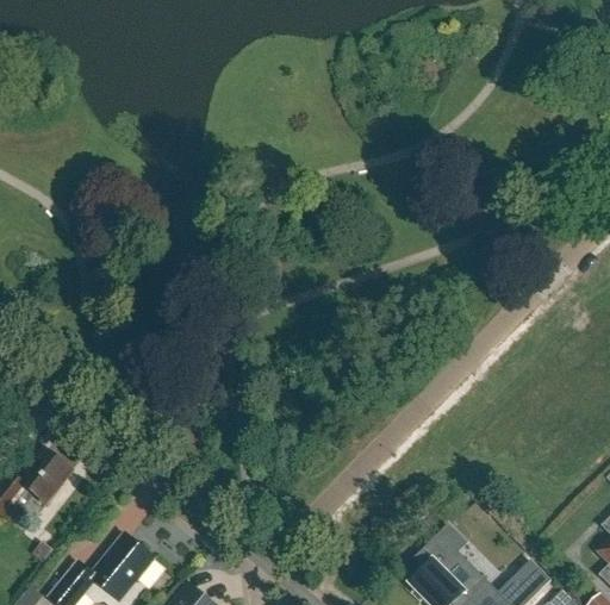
[(60,485),(72,469),(47,450),(31,469),(29,467),(20,479),(8,471),(0,480),(0,512),(12,523),(35,494),(48,504),(62,487),(60,485)]
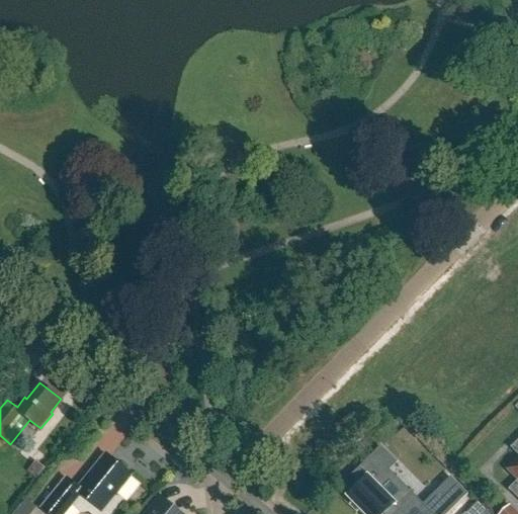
[(517,435),(509,444),(517,453),(517,454),(507,466),(517,477),(508,487),(517,497),(517,435)]
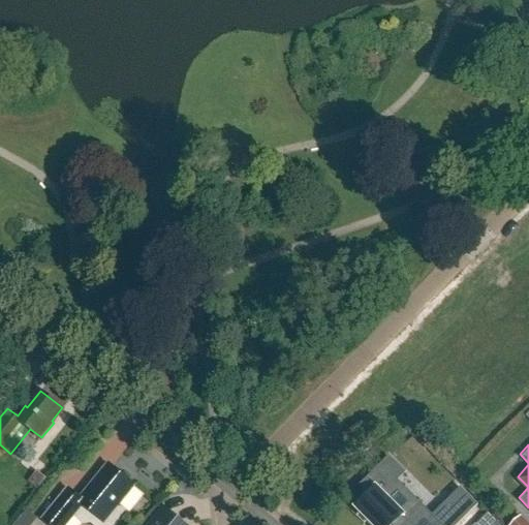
[(119,503),(135,483),(109,461),(74,501),(63,492),(42,517),(53,524),(64,524),(75,512),(85,519),(91,519),(98,524),(109,524),(123,507),(119,503)]
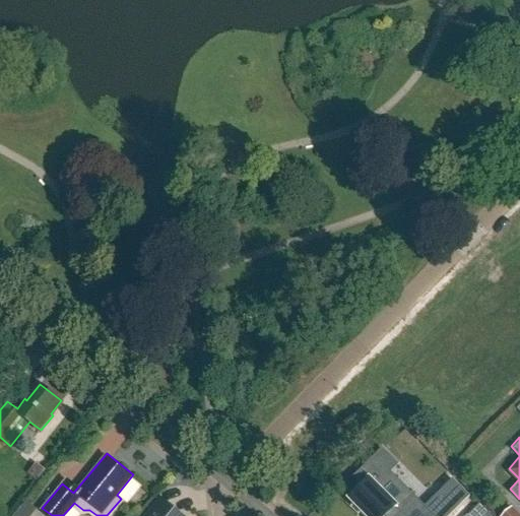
[(381,515),(402,494),(380,471),(374,465),(361,479),(365,482),(350,497),(365,511),(363,513),(365,515),(381,515)]
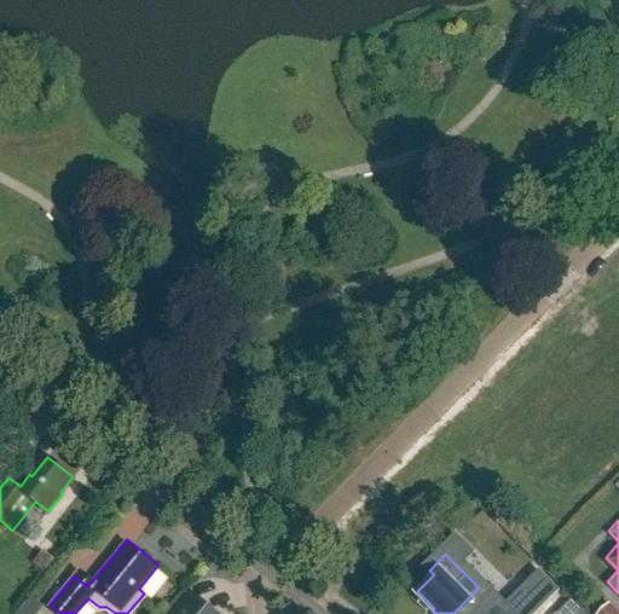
[(519,612),(537,594),(526,583),(508,600),(519,612)]
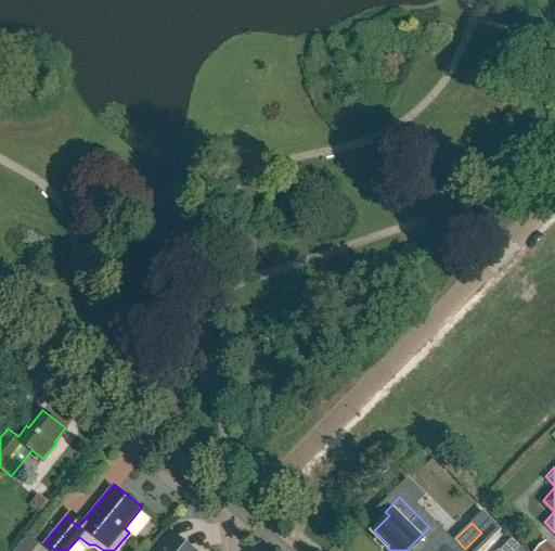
[(196,550),(197,550),(171,528),(154,550),(196,550)]
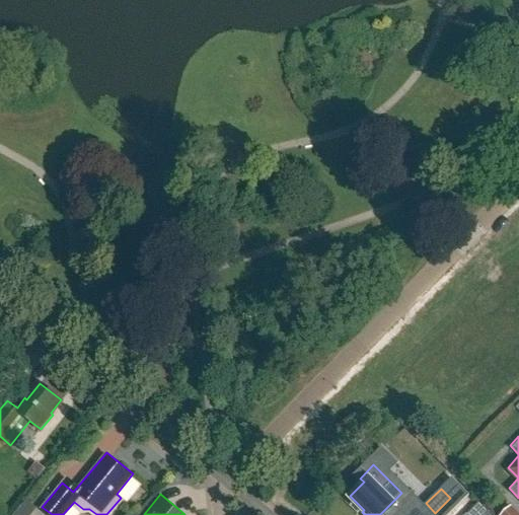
[(510,514),(515,510),(509,504),(497,514),(510,514)]
